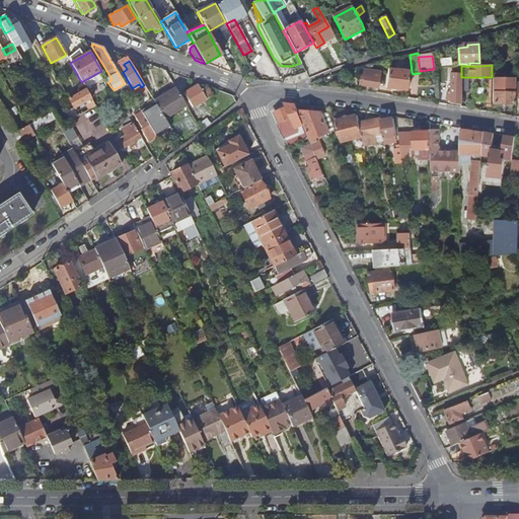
[(380,73),(362,70),(360,85),(378,88),(380,73)]
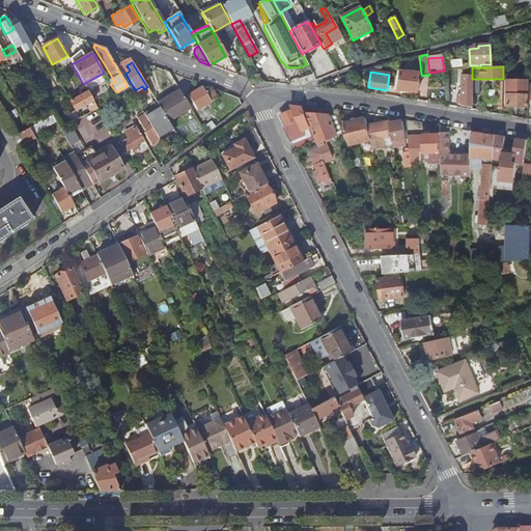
[(416,92),(419,74),(397,72),(395,90),(416,92)]
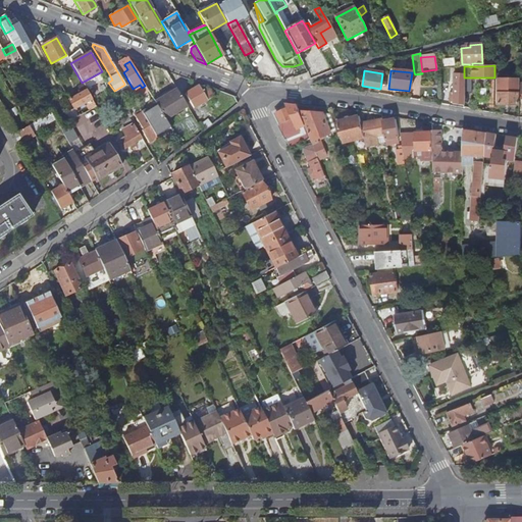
[(108,72),(104,74),(108,83),(112,80),(108,72)]
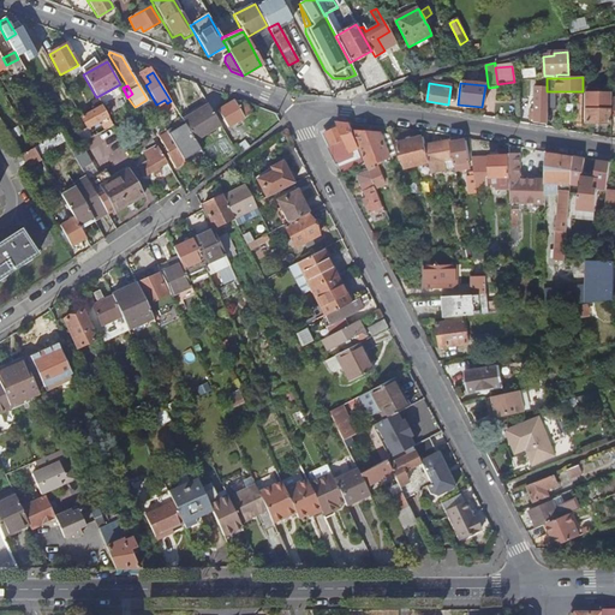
[(547,125),(547,107),(547,91),(547,90),(535,89),(533,117),(533,121),(533,124),(547,125)]
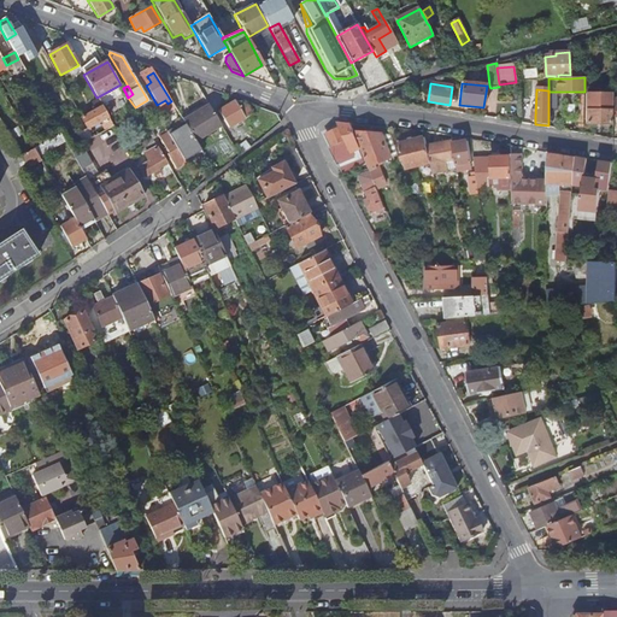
[(587,124),(611,124),(611,111),(611,95),(587,94),(587,124)]
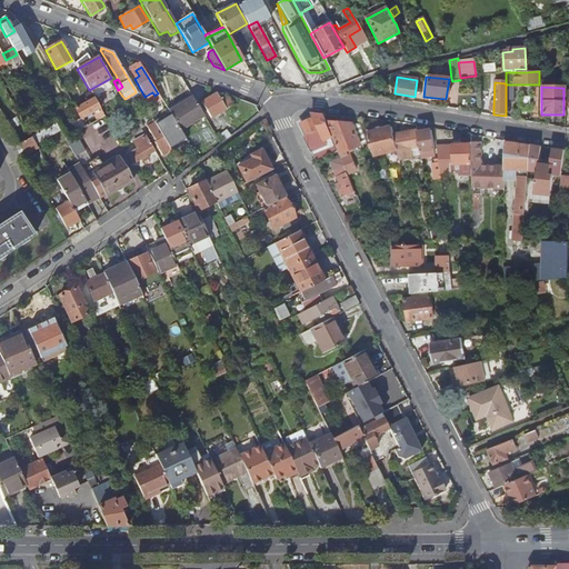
[(232,107),(226,95),(217,95),(201,103),(211,119),(226,110),(227,110),(232,107)]
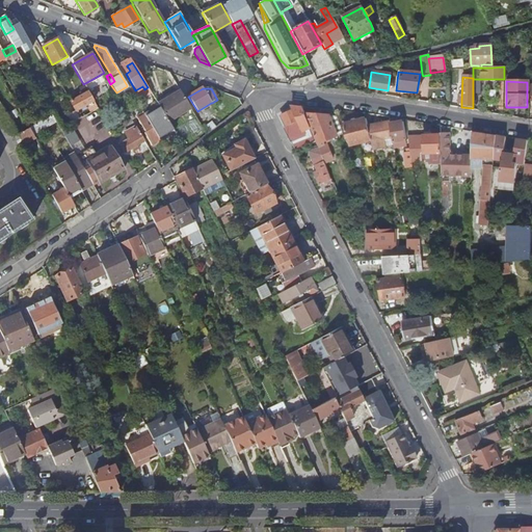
[(87,91),(70,101),(75,112),(92,102),(87,91)]
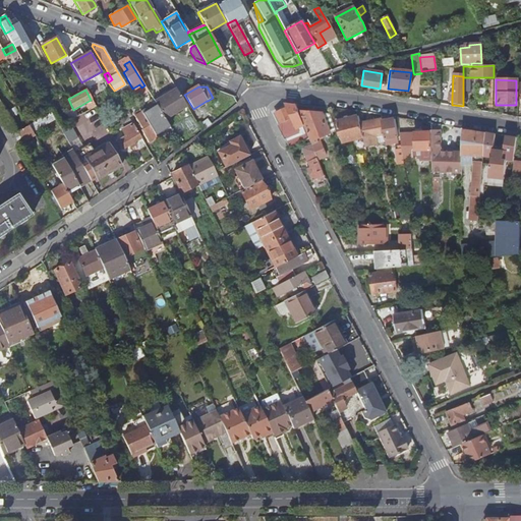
[(157,107),(165,120),(186,107),(176,90),(168,95),(167,92),(153,100),(157,107)]
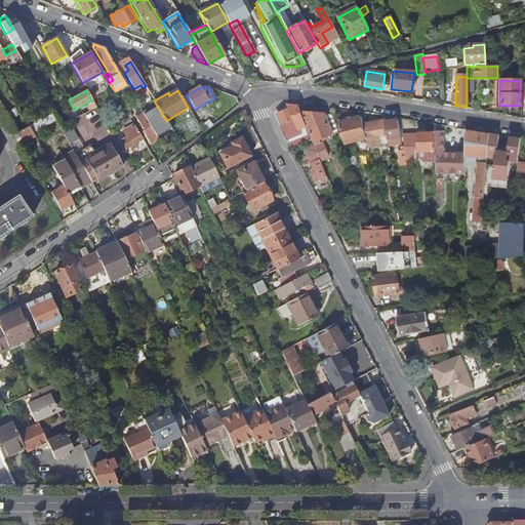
[(0,102),(0,129),(11,150),(18,146),(23,144),(23,143),(16,133),(0,102)]
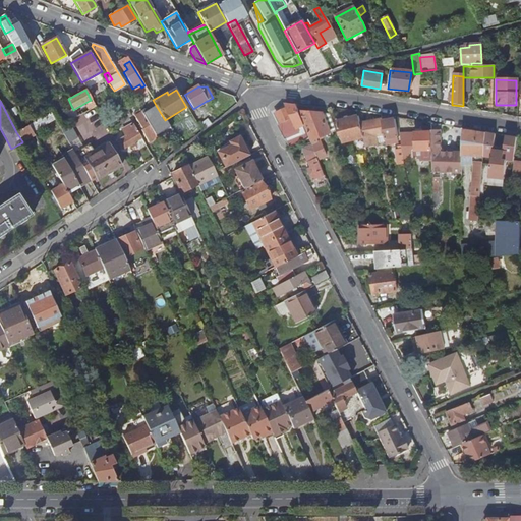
[(295,124),(303,120),(299,111),(297,106),(286,105),(288,109),(276,114),(281,124),(279,125),(284,135),(298,129),(295,124)]
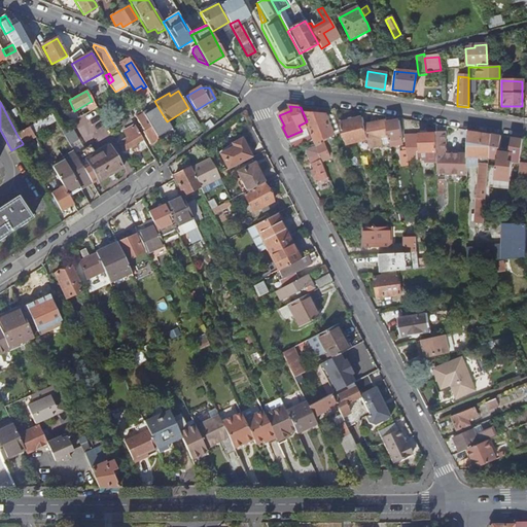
[(156,138),(171,129),(167,121),(159,108),(144,116),(156,138)]
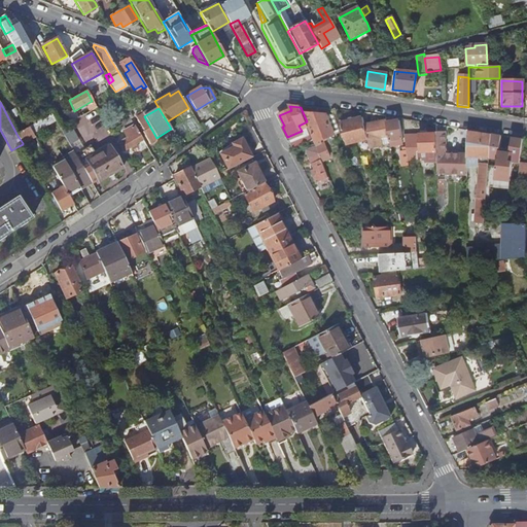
[(149,145),(157,140),(156,138),(144,116),(141,112),(139,113),(135,116),(143,132),(142,132),(149,145)]
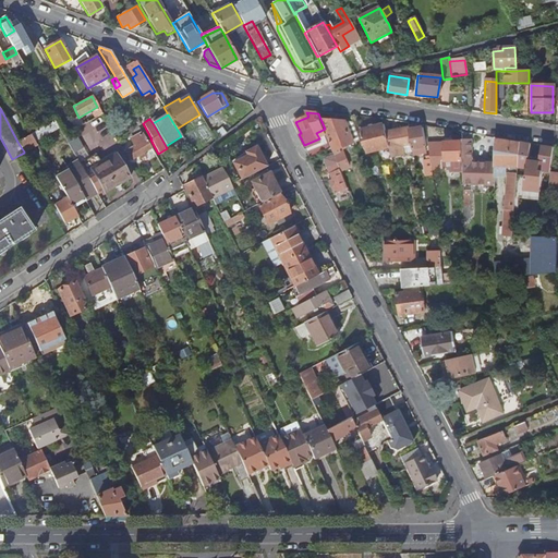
[(334,152),(361,140),(354,121),(320,119),(325,129),(326,133),(329,140),(330,144),(332,148),(334,152)]
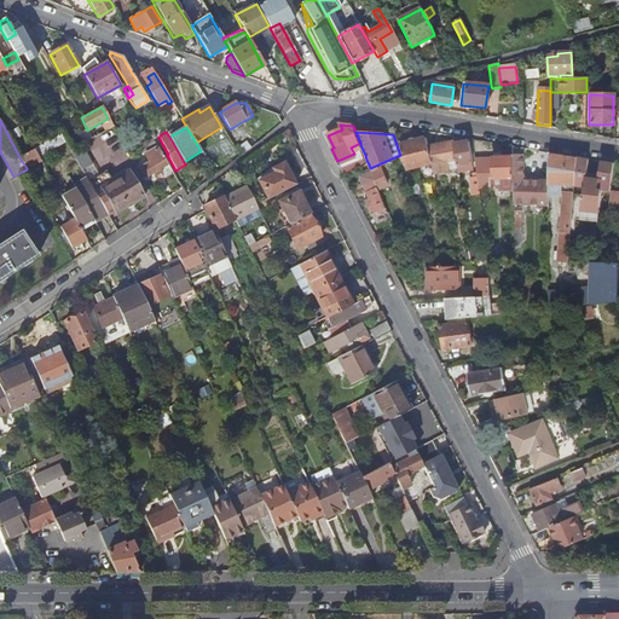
[(65,142),(61,134),(34,149),(39,157),(65,142)]
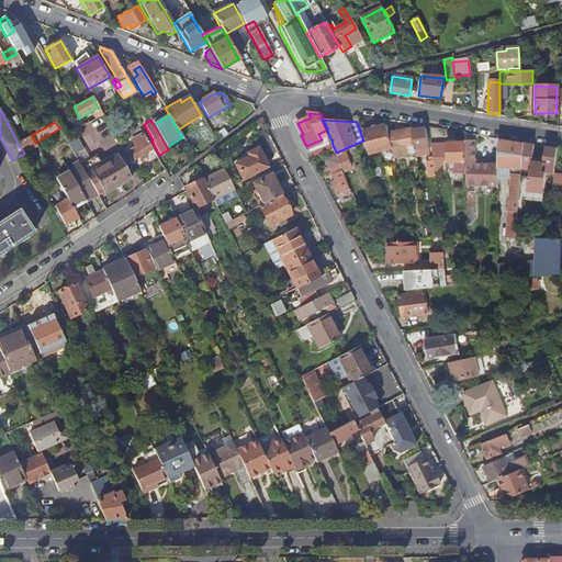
[(371,154),(391,149),(393,159),(396,161),(396,159),(390,133),(388,125),(363,132),(367,146),(369,145),(371,154)]
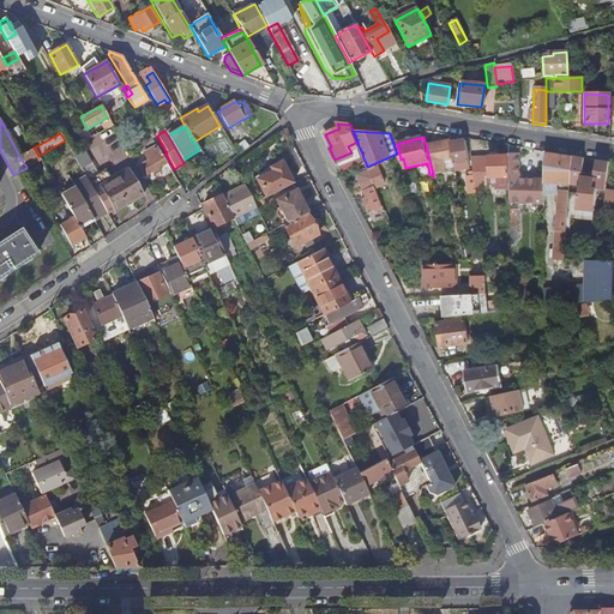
[(242,152),(251,145),(248,142),(246,144),(244,140),(238,145),(242,152)]
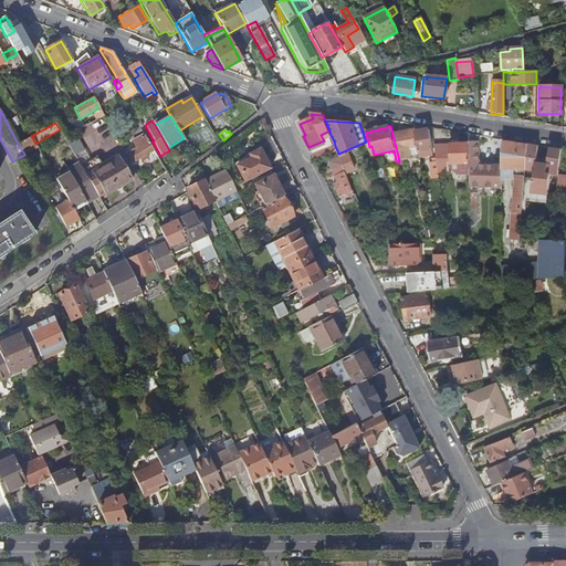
[(399,160),(411,158),(409,148),(419,147),(416,133),(416,129),(392,134),(399,160)]
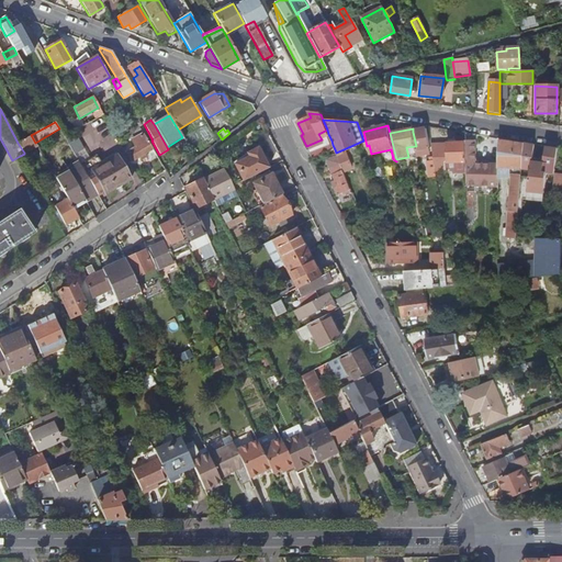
[(428,147),(430,147),(426,128),(417,131),(413,132),(416,146),(416,149),(417,156),(429,154),(428,147)]
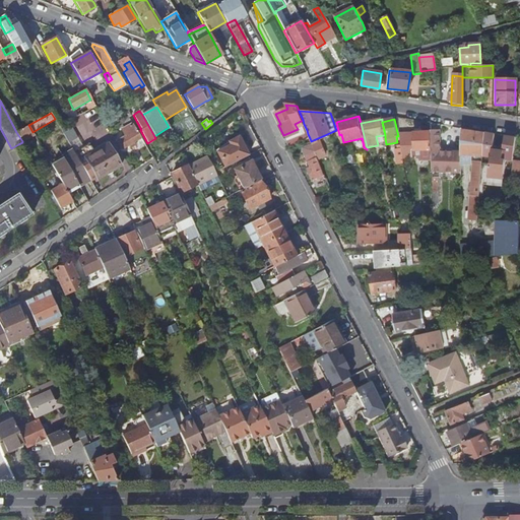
[(28,125),(16,132),(22,141),(34,135),(33,132),(28,125)]
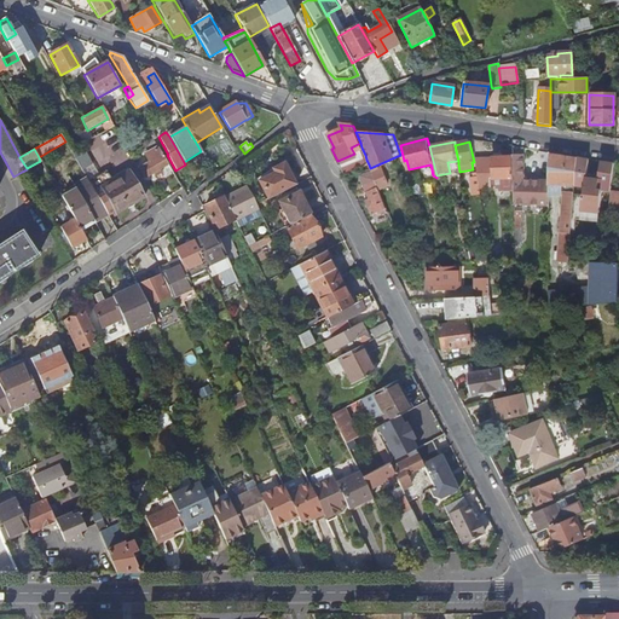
[(167,166),(157,149),(144,156),(149,163),(139,169),(145,178),(167,166)]
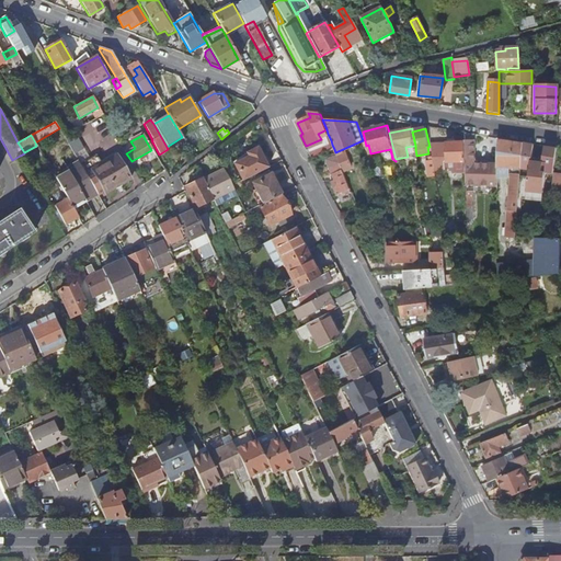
[(524,142),(500,138),(499,162),(499,173),(499,175),(512,175),(506,238),(516,238),(518,198),(519,190),(521,176),(521,175),(522,169),(524,142)]
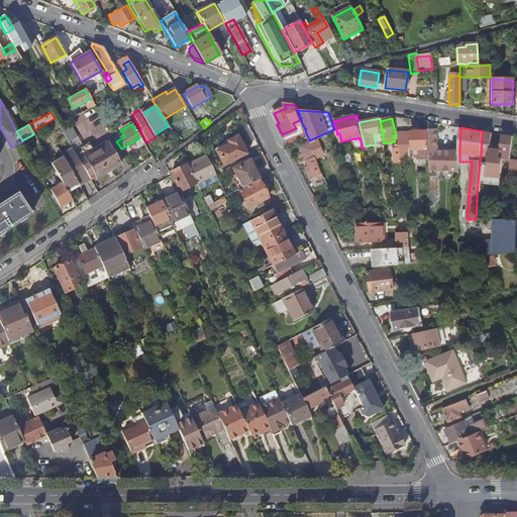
[(430,172),(458,170),(459,162),(459,160),(459,149),(438,150),(437,129),(428,129),(428,131),(429,147),(430,172)]
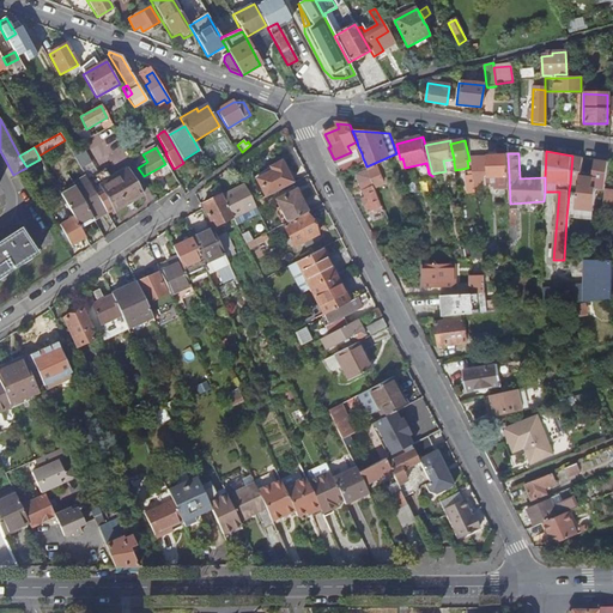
[(82,155),(74,158),(84,175),(91,171),(82,155)]
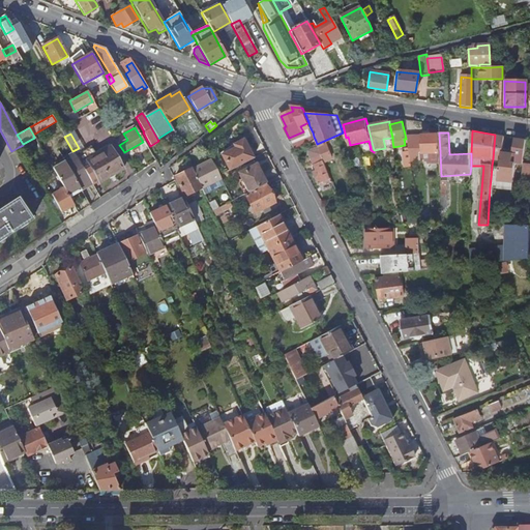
[(420,152),(440,151),(439,135),(408,137),(409,145),(409,148),(411,158),(411,160),(420,160),(420,152)]
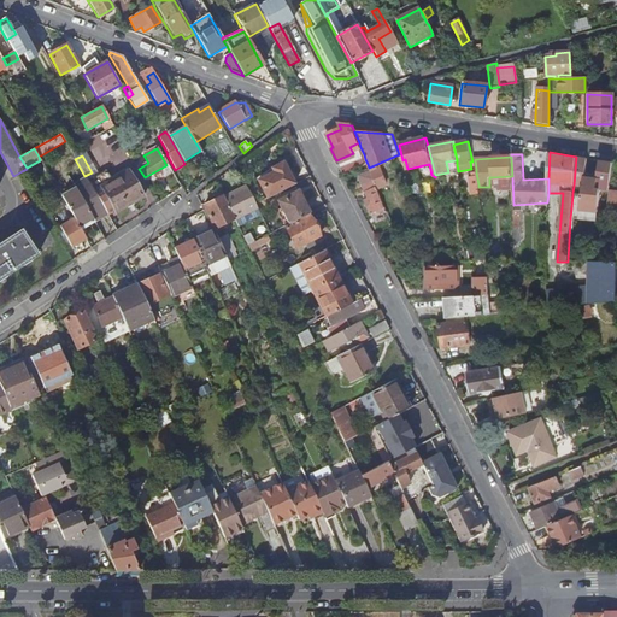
[(587,159),(576,157),(574,186),(583,187),(583,194),(573,194),(571,209),(598,212),(600,189),(610,191),(612,163),(599,160),(598,175),(586,174),(587,159)]
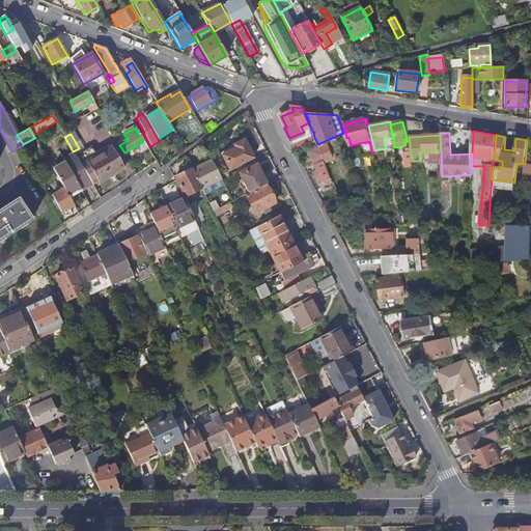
[(236,148),(231,150),(240,166),(253,159),(244,140),(234,145),(236,148)]
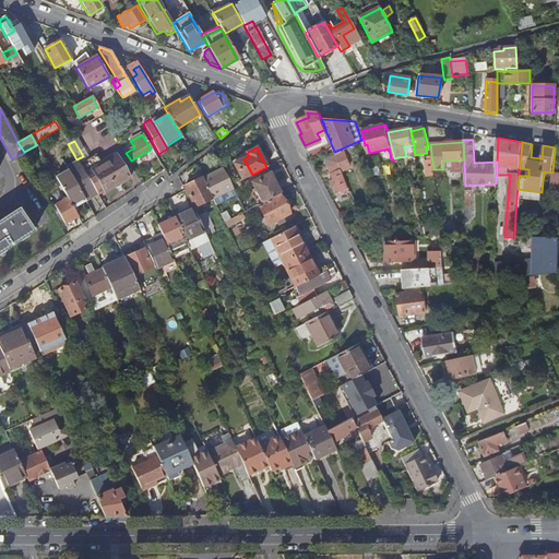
[(115,152),(83,170),(95,193),(96,194),(103,191),(104,193),(130,178),(115,152)]
